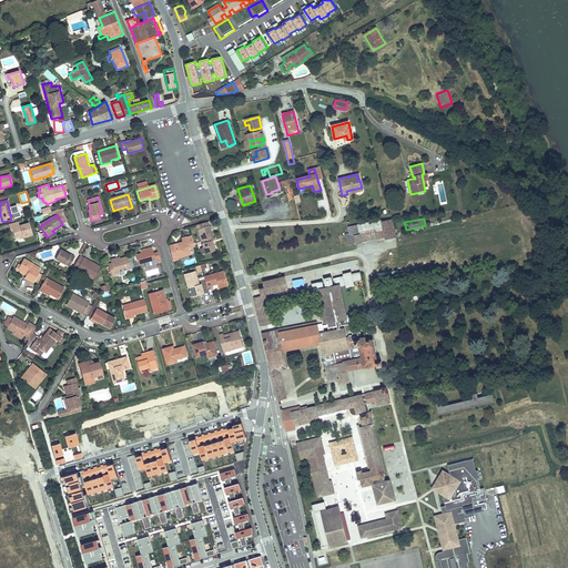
[(350,236),(350,233),(344,234),(346,245),(356,243),(356,244),(361,243),(361,242),(384,237),(385,240),(396,237),(392,220),(382,222),(382,221),(357,225),(359,234),(350,236)]
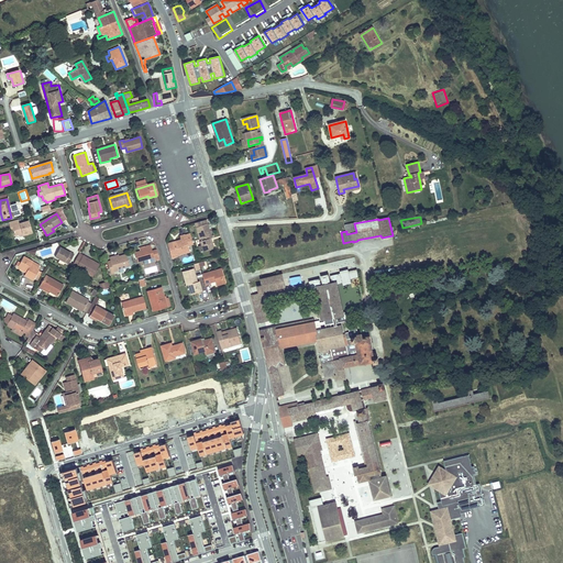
[(17,221),(7,223),(8,228),(10,227),(12,231),(13,236),(18,235),(22,234),(23,236),(31,234),(26,222),(18,224),(17,221)]
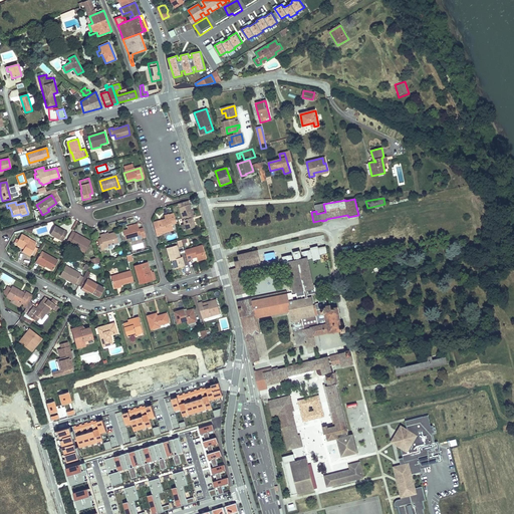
[(194,221),(187,203),(177,206),(184,226),(181,228),(183,233),(194,229),(192,221),(194,221)]
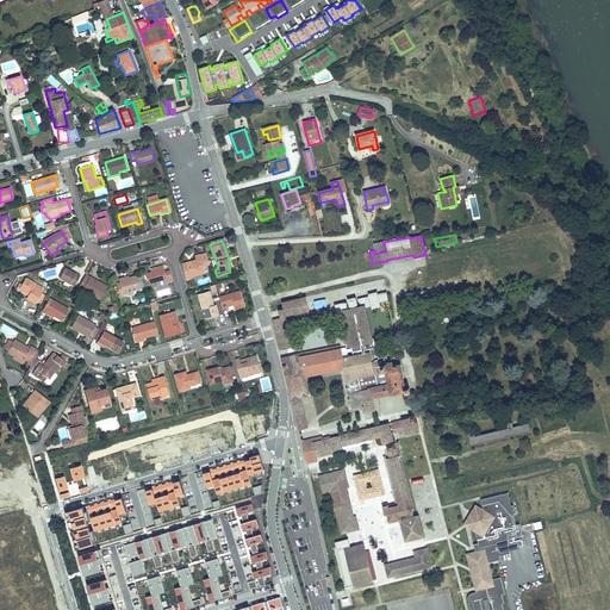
[(373,244),(375,250),(375,254),(386,251),(384,242),(373,244)]
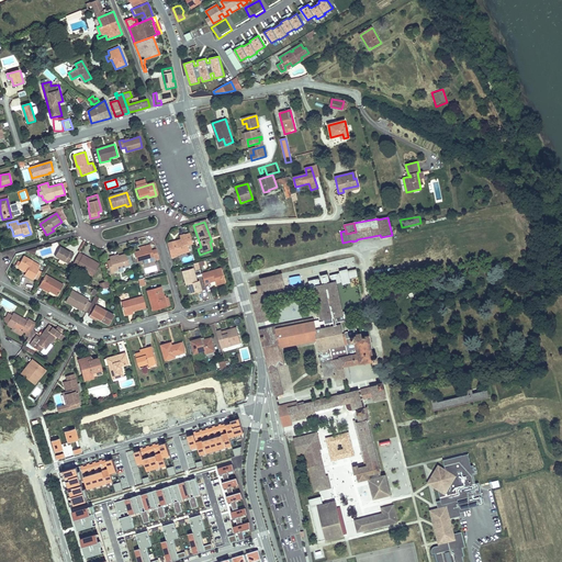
[(193,244),(191,233),(184,234),(188,245),(193,244)]
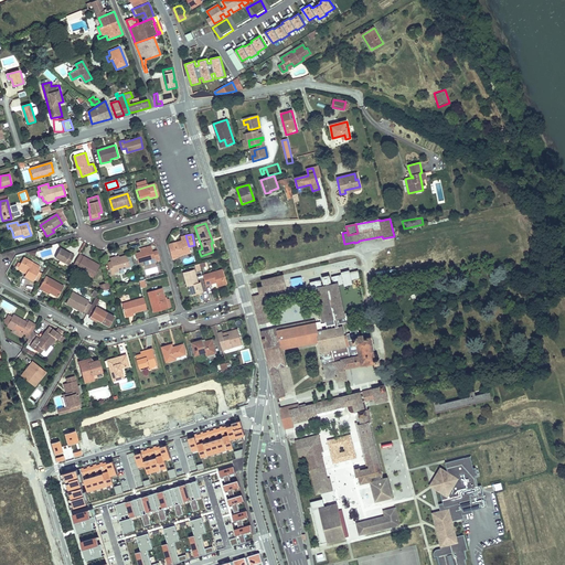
[(174,243),(168,245),(171,256),(177,255),(178,256),(191,253),(185,235),(180,236),(182,241),(182,243),(176,244),(174,243)]
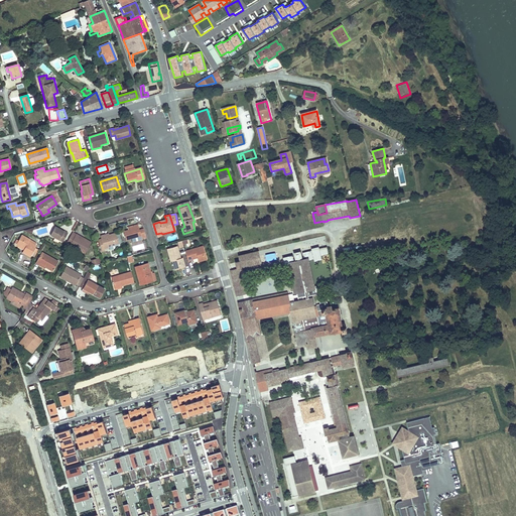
[(377,230),(386,228),(384,220),(375,222),(377,230)]
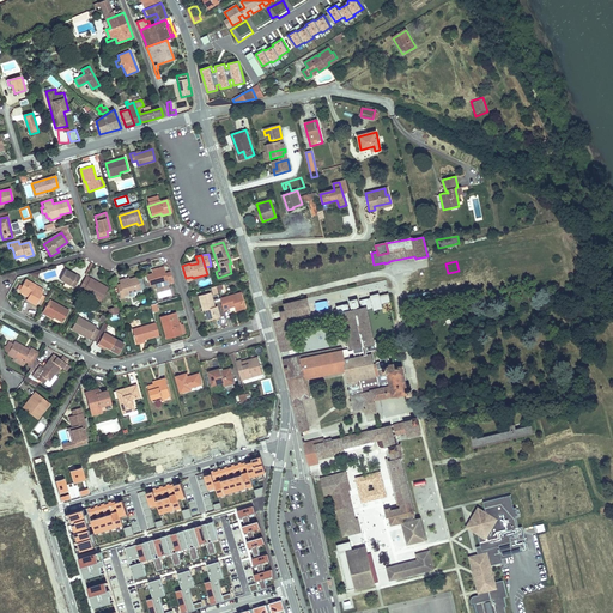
[(173,284),(170,272),(165,273),(164,267),(159,268),(152,269),(152,273),(146,274),(150,285),(156,284),(168,280),(169,285),(173,284)]
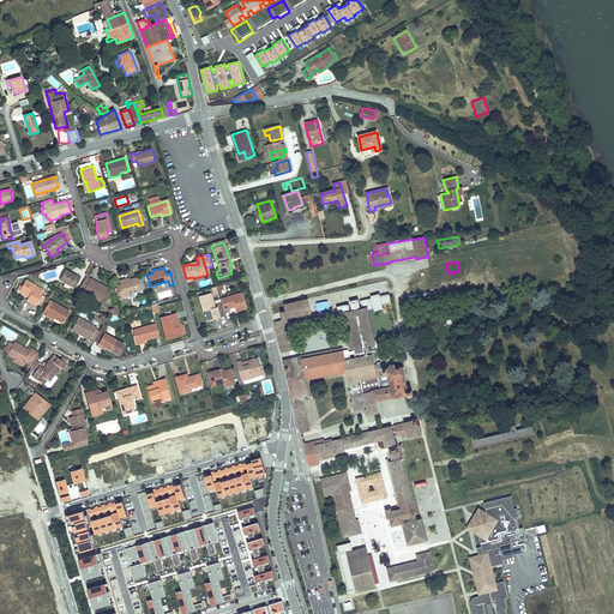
[(76,276),(65,270),(60,280),(74,288),(80,277),(77,275),(76,276)]
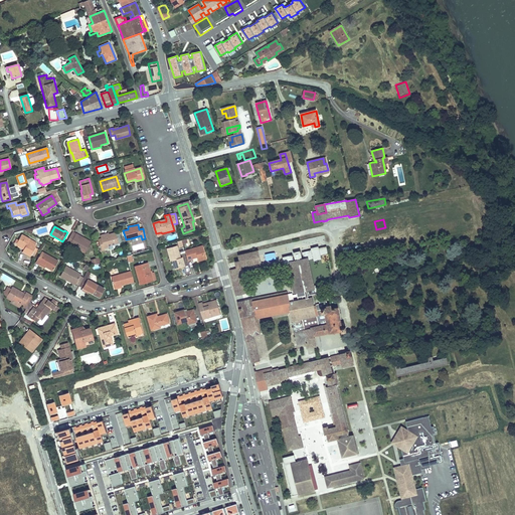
[(104,247),(108,245),(119,242),(116,232),(109,234),(108,233),(100,235),(101,238),(98,239),(102,250),(105,249),(104,247)]
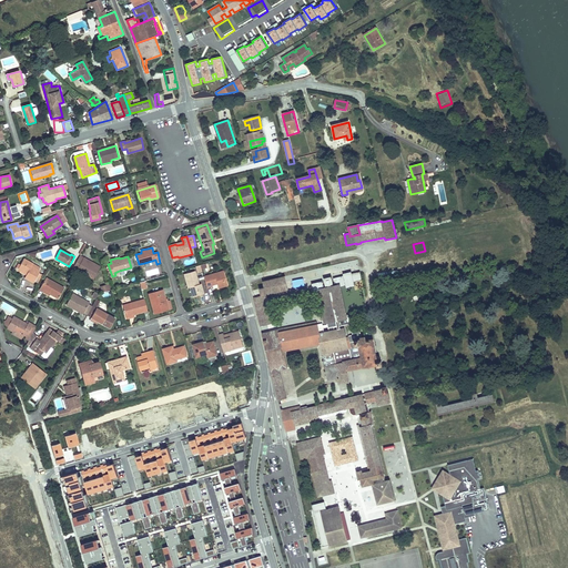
[(357,256),(331,261),(332,270),(359,265),(357,256)]
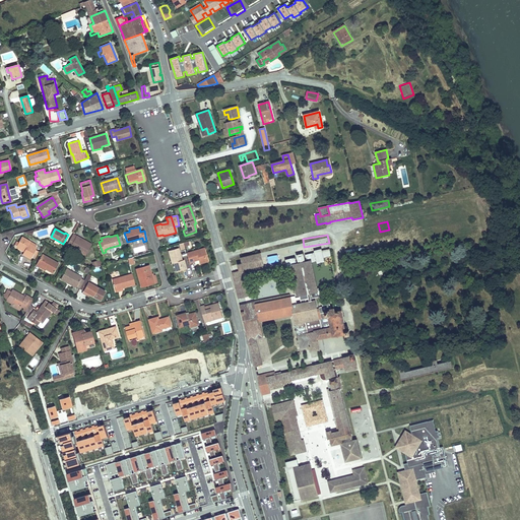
[(15,245),(24,251),(24,252),(23,253),(22,254),(30,258),(37,248),(35,247),(36,245),(30,242),(20,236),(15,245)]
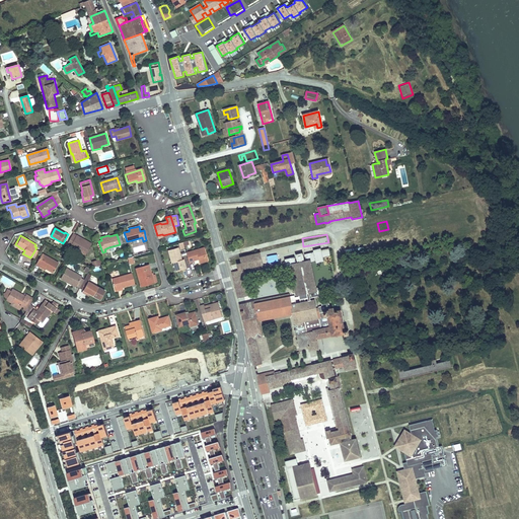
[(75,237),(72,236),(66,246),(69,247),(76,251),(84,256),(91,244),(84,240),(83,241),(79,238),(79,237),(76,235),(75,237)]
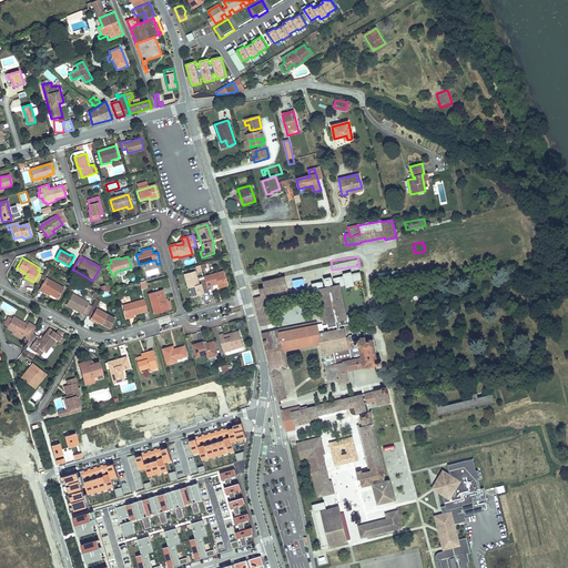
[(302,271),(303,280),(316,276),(315,267),(302,271)]
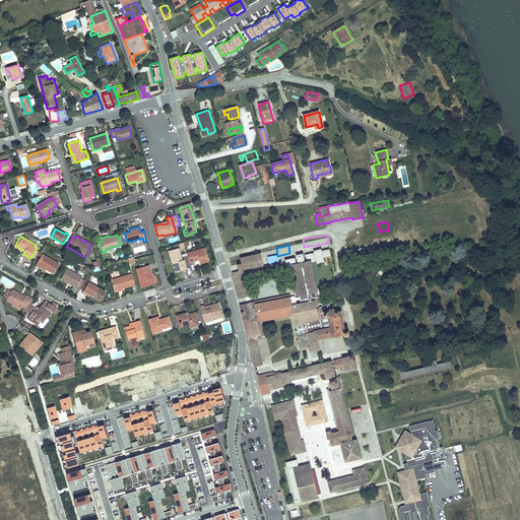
[(187,254),(189,264),(194,263),(193,261),(198,260),(200,264),(208,261),(204,248),(187,254)]
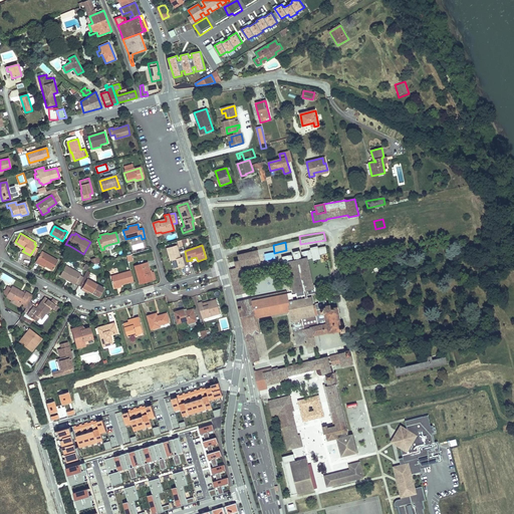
[(311,246),(312,259),(320,258),(318,245),(311,246)]
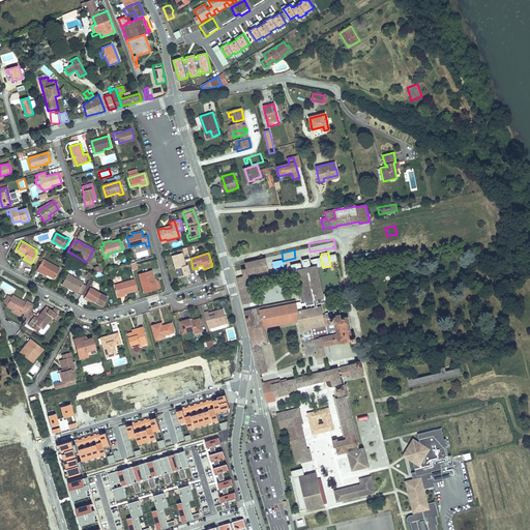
[(330,261),(337,260),(335,253),(328,254),(330,261)]
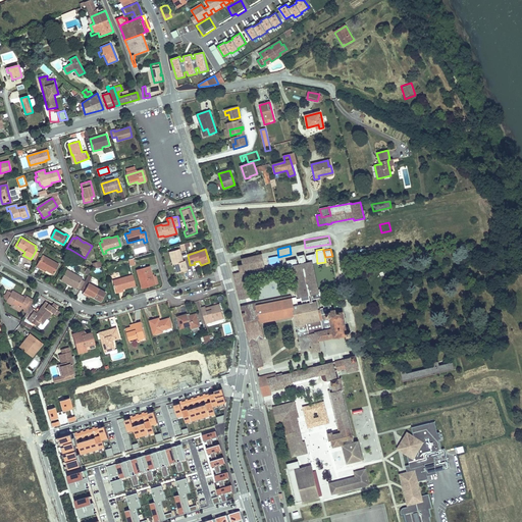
[(179,250),(169,253),(172,265),(174,264),(176,274),(188,270),(185,261),(183,262),(179,250)]
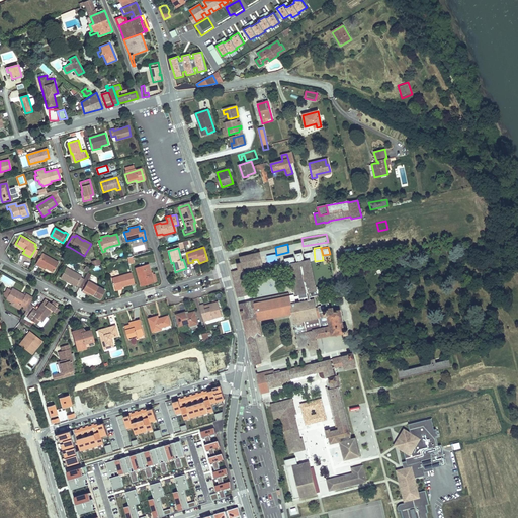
[(242,267),(262,262),(260,252),(240,257),(241,263),(242,267)]
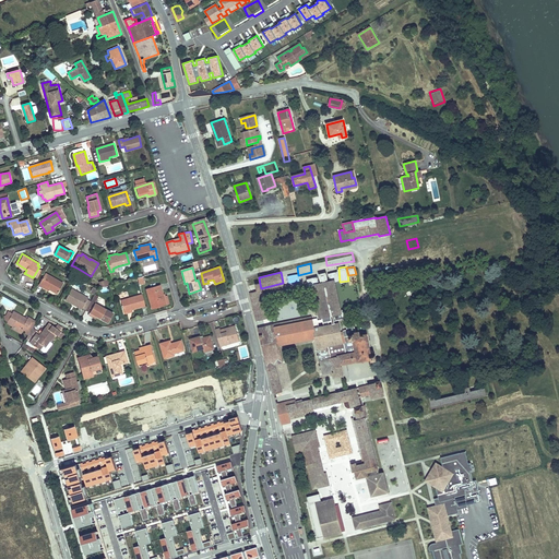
[(38,285),(42,287),(44,285),(48,287),(47,289),(57,295),(62,284),(45,274),(38,285)]
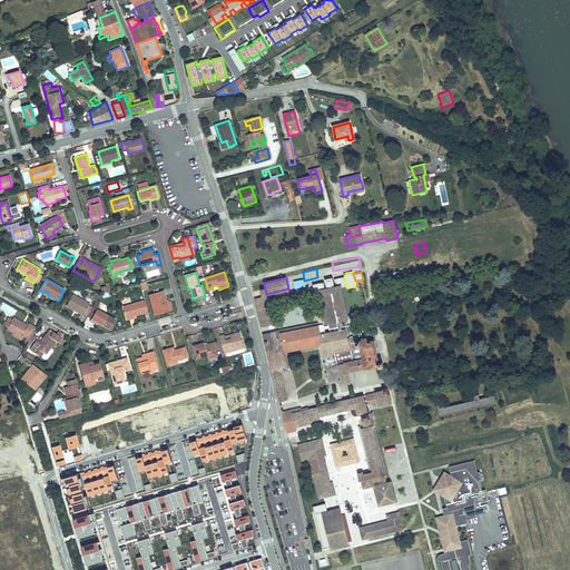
[(342,286),(317,291),(325,325),(330,325),(328,323),(349,317),(342,286)]
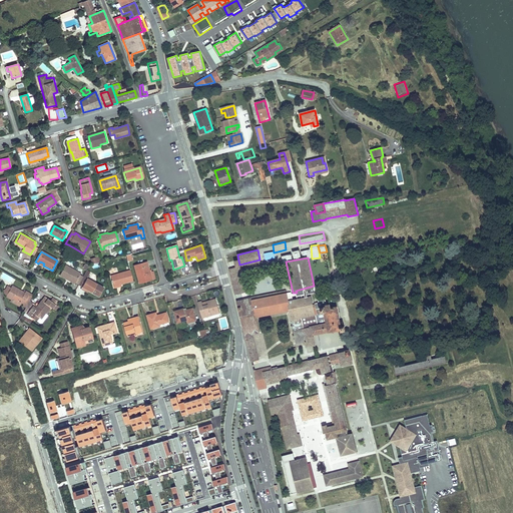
[(229,270),(235,296),(247,293),(241,268),(261,263),(260,260),(239,265),(238,261),(234,262),(236,268),(229,270)]
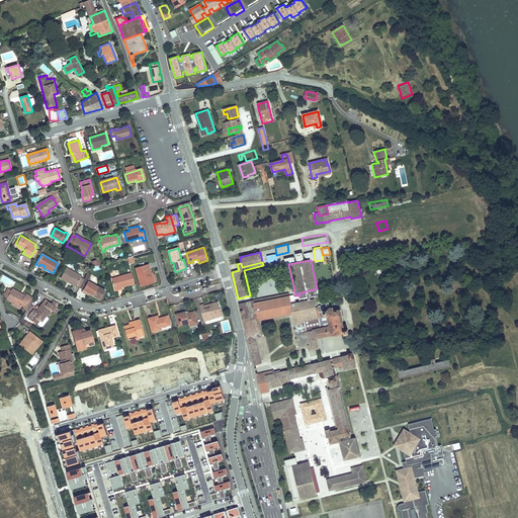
[(154,282),(153,276),(149,265),(135,269),(140,286),(154,282)]
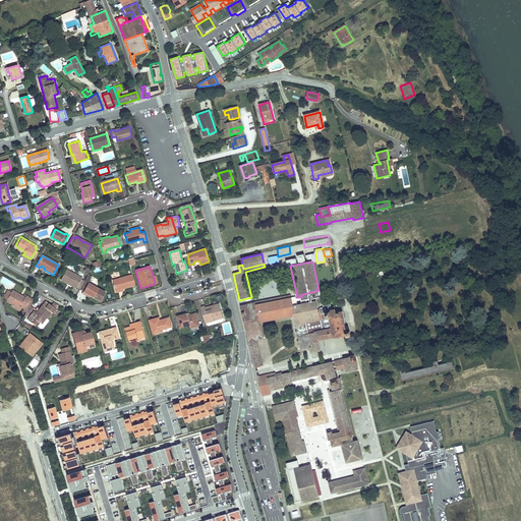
[(66,270),(60,280),(68,284),(73,286),(75,288),(76,287),(80,279),(81,278),(66,270)]
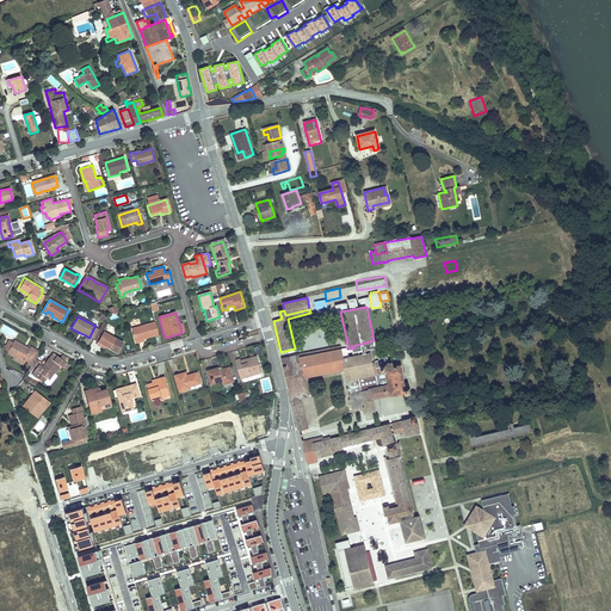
[(98,341),(98,343),(118,353),(124,343),(103,332),(106,325),(103,322),(94,339),(98,341)]
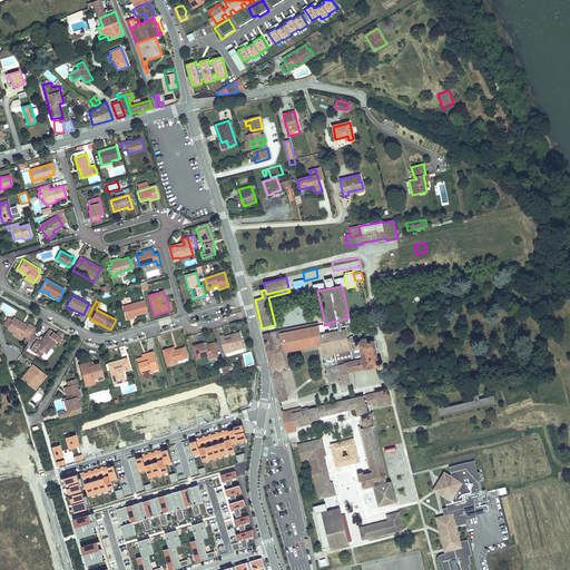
[(134,315),(148,312),(145,301),(124,306),(127,320),(135,317),(134,315)]
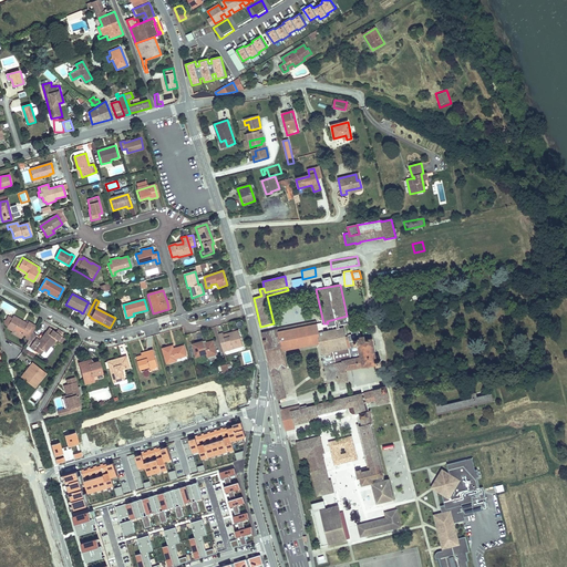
[(12,319),(8,327),(7,328),(13,331),(12,333),(18,337),(22,331),(26,333),(27,331),(31,333),(35,326),(29,322),(28,323),(13,316),(12,319)]
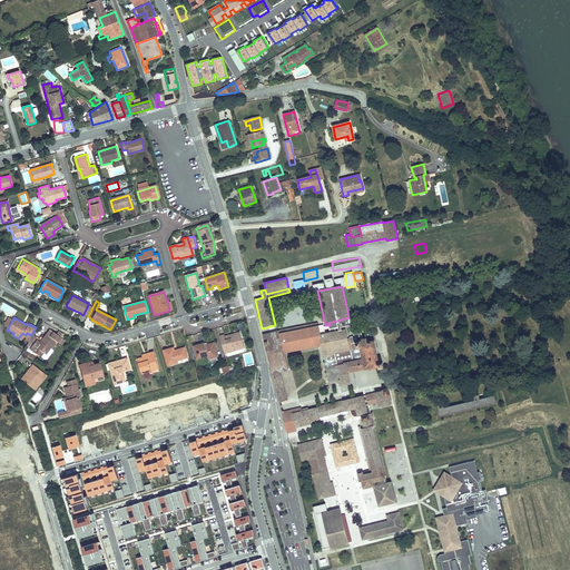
[(279,332),(264,336),(279,402),(286,400),(279,371),(287,369),(284,353),(322,345),(324,357),(334,355),(340,385),(350,383),(347,373),(380,365),(373,341),(367,342),(366,337),(363,337),(361,331),(353,333),(353,336),(346,337),(344,330),(337,331),(336,328),(351,325),(349,317),(328,323),(330,325),(331,332),(325,334),(321,335),(318,325),(279,335),(279,332)]
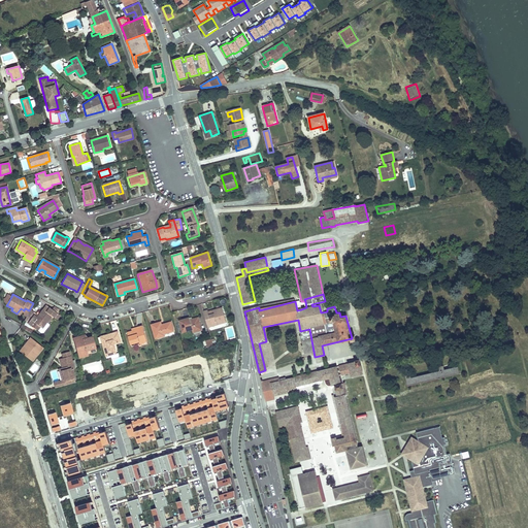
[(3,305),(7,304),(11,297),(7,295),(6,298),(1,299),(3,305)]
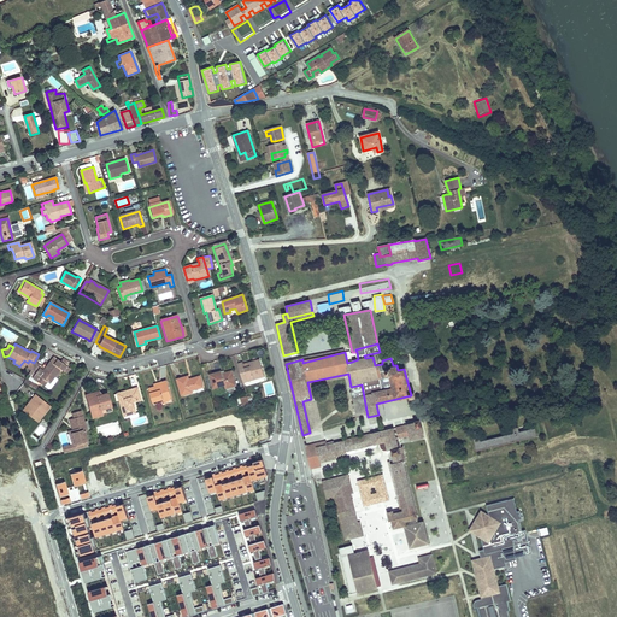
[(301,359),(303,359),(303,363),(345,352),(344,350),(301,359)]
